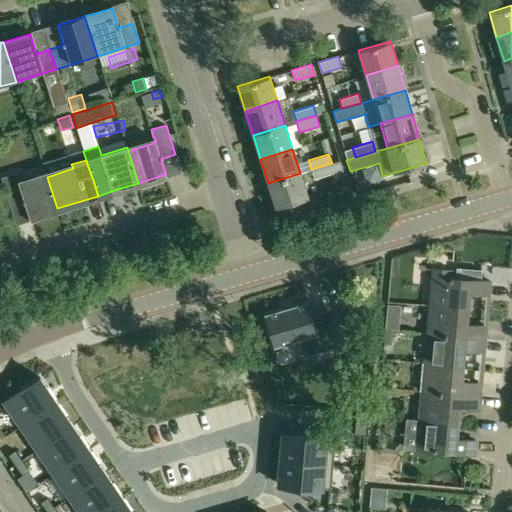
[(340,160),(332,163),(311,169),(314,179),(333,173),(334,177),(345,174),(340,160)]
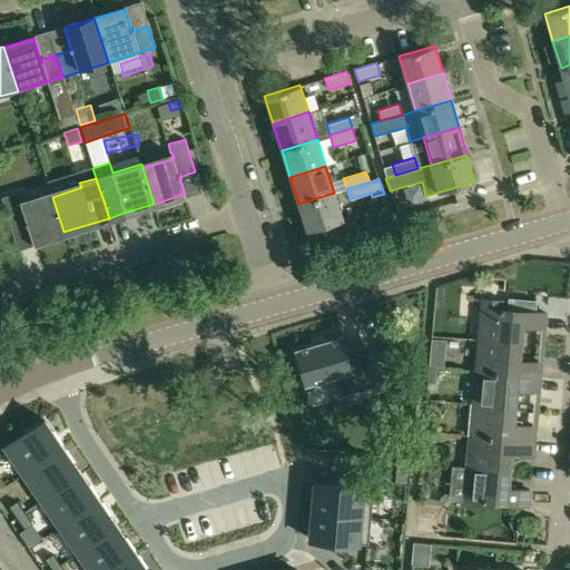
[(18,193),(1,198),(11,229),(28,225),(33,242),(64,232),(52,197),(22,206),(18,193)]
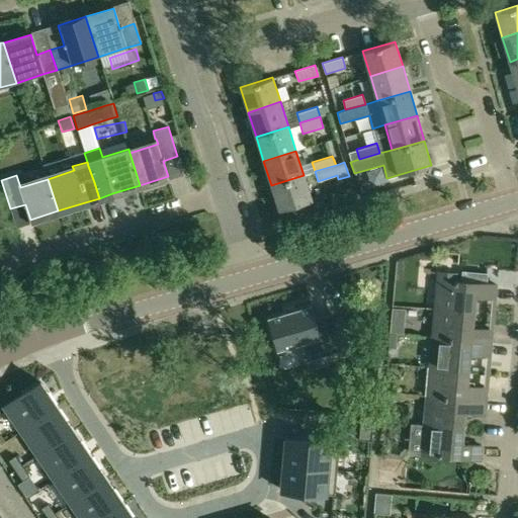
[(304,175),(271,185),(279,210),(312,199),(304,175)]
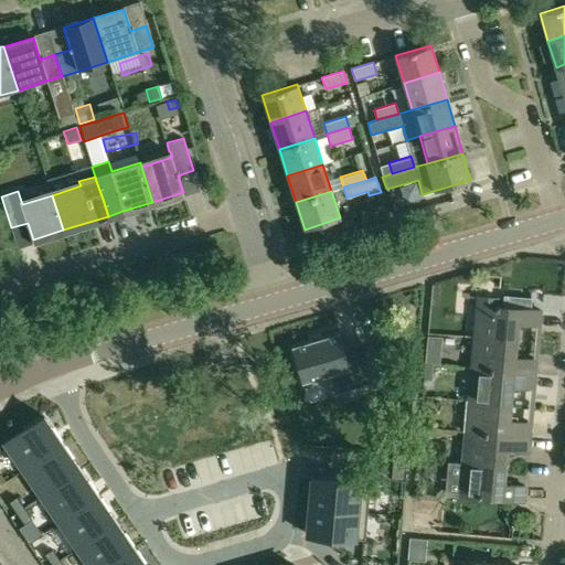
[(469,296),(469,297),(476,298),(472,337),(516,340),(518,323),(540,326),(541,310),(530,310),(503,307),(497,307),(498,299),(469,296)]
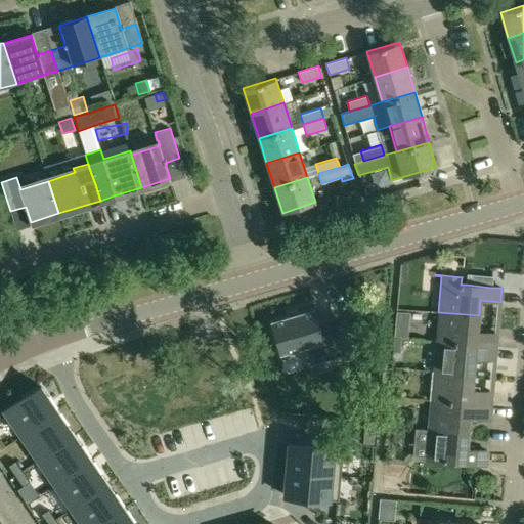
[(468,274),(467,285),(491,288),(492,277),(468,274)]
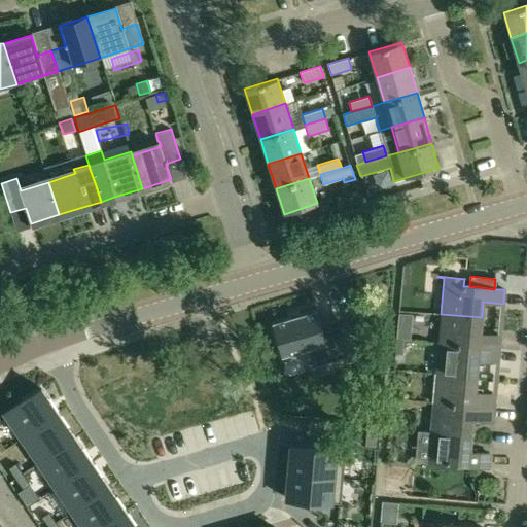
[(274,323),(272,323),(282,357),(283,357),(283,356),(305,350),(305,351),(308,350),(308,349),(324,344),(324,345),(325,345),(329,361),(348,356),(338,318),(336,319),(337,321),(321,325),(316,310),(315,311),(315,312),(302,316),(302,315),(300,315),(300,317),(292,319),(288,318),(286,319),(287,320),(274,324),(274,323)]
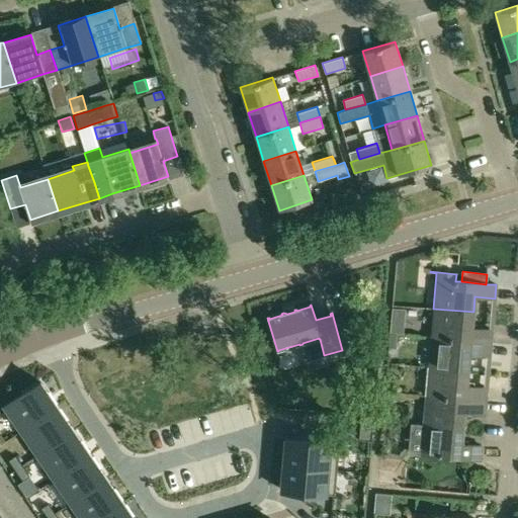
[(433,309),(430,338),(491,344),(492,330),(471,328),(473,312),(433,309)]
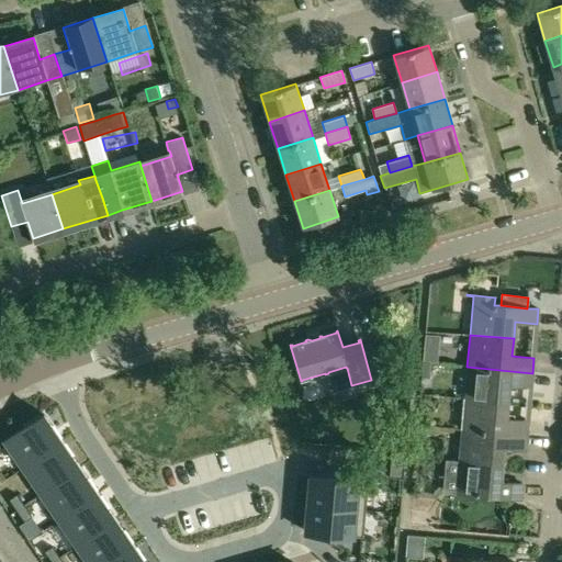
[(423,378),(430,378),(431,364),(424,363),(423,378)]
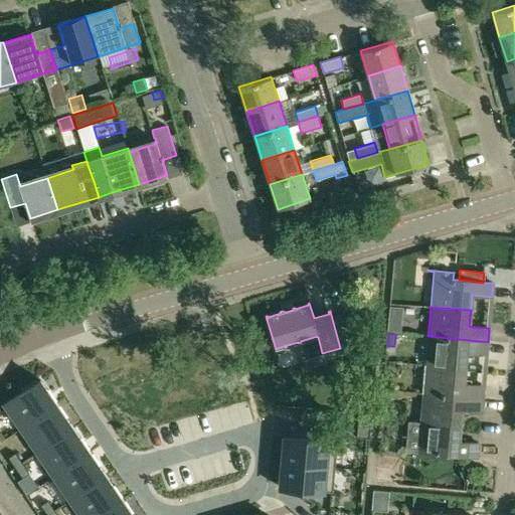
[(427,336),(425,364),(465,368),(467,352),(487,354),(488,342),(427,336)]
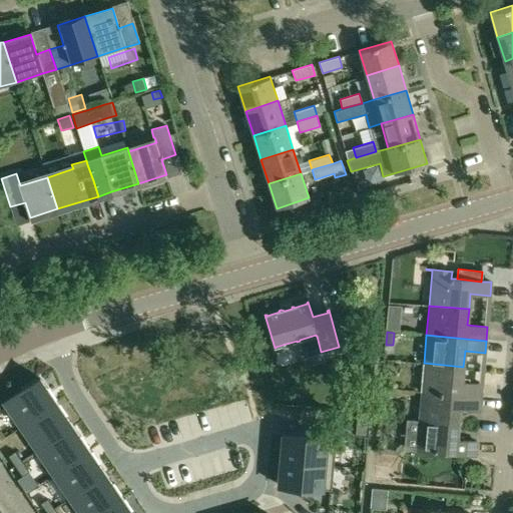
[(424,363),(421,392),(481,397),(482,384),(462,382),(463,367),(424,363)]
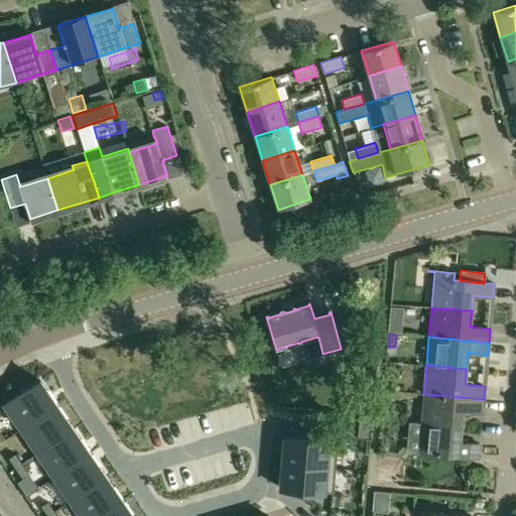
[(40,380),(5,404),(22,429),(57,404),(40,380)]
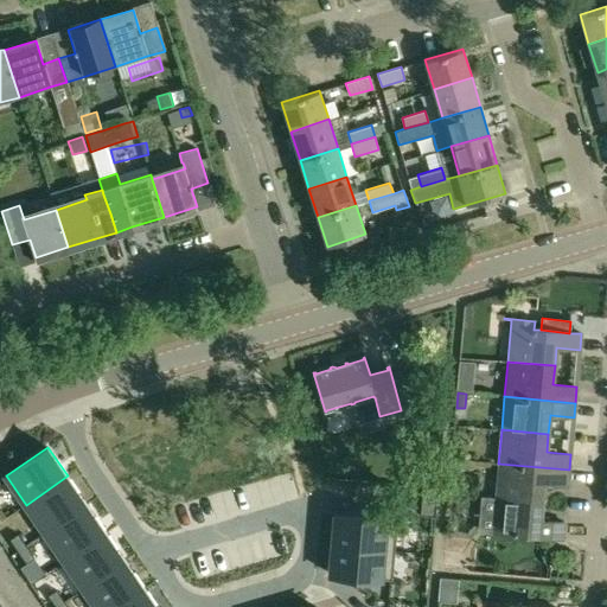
[(498,464),(496,498),(542,502),(544,484),(568,485),(569,470),(498,464)]
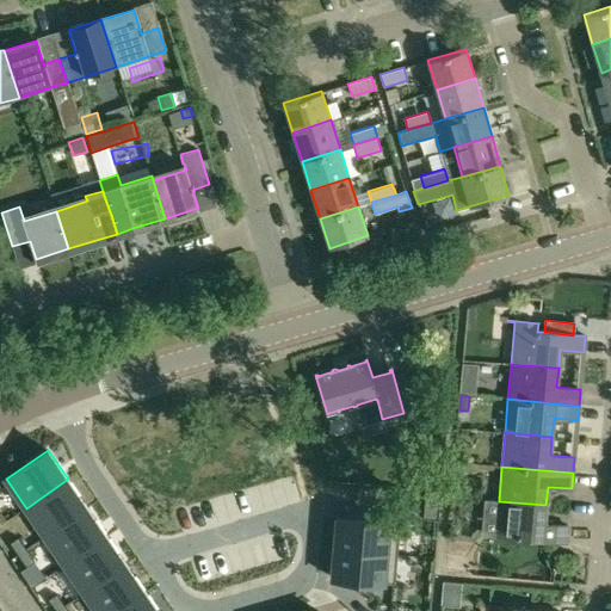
[(68,479),(26,508),(45,536),(87,507),(68,479)]
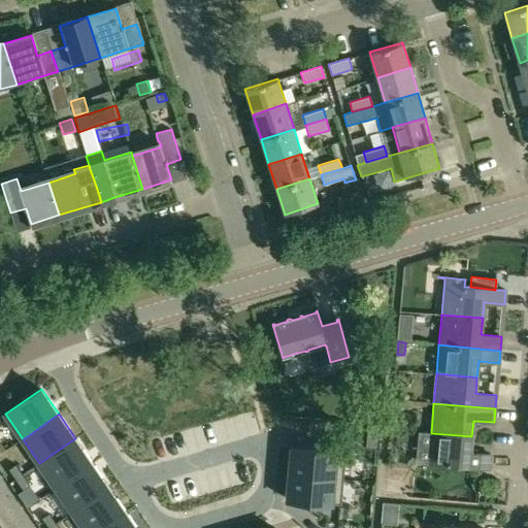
[(368,423),(366,448),(378,449),(381,425),(368,423)]
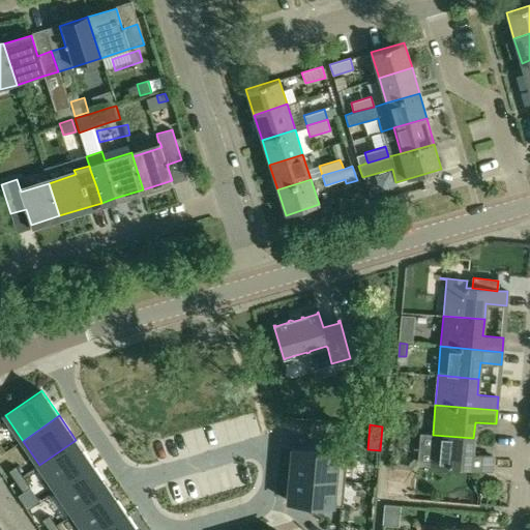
[(433,435),(432,447),(430,465),(491,470),(493,455),(472,454),(473,439),(433,435)]
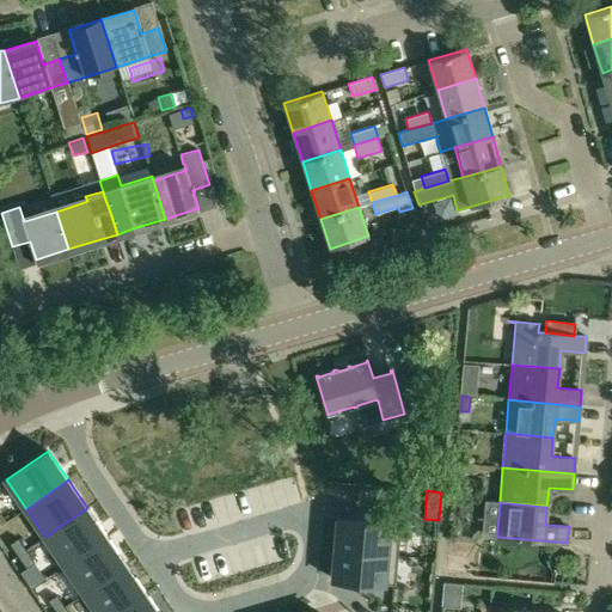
[(87,508),(46,537),(65,565),(108,537),(87,508)]
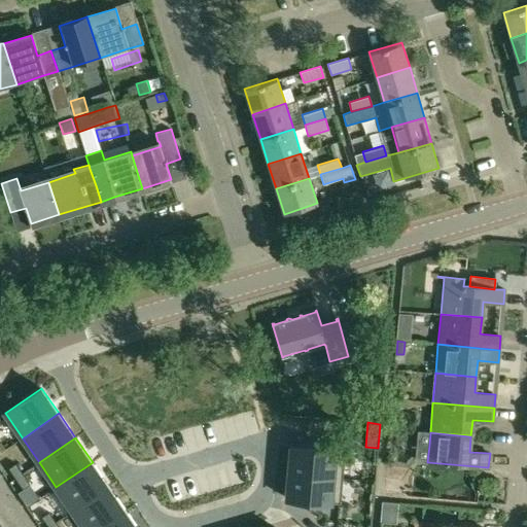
[(291,448),(289,473),(343,478),(345,453),(291,448)]
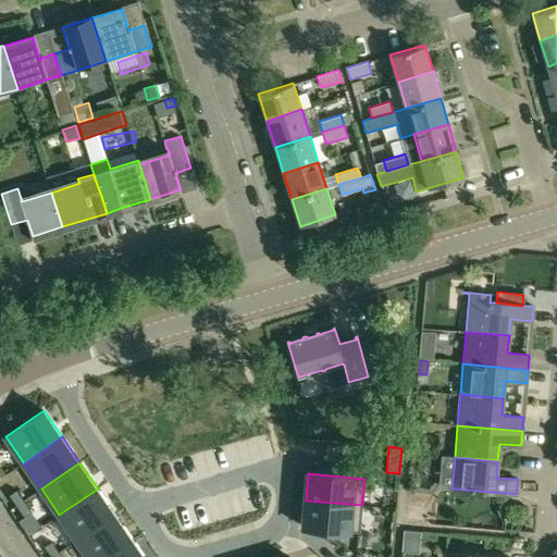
[(98,489),(59,515),(76,541),(115,515),(98,489)]
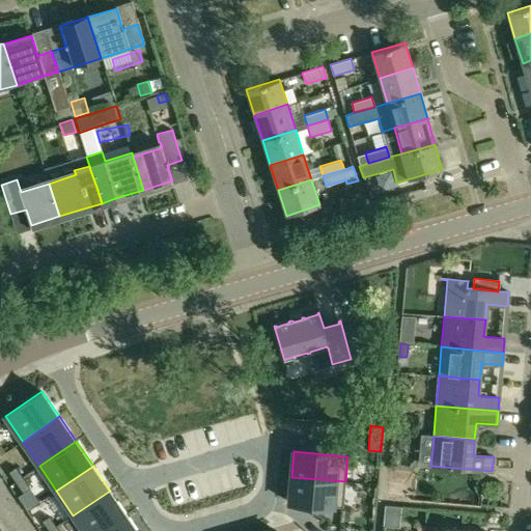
[(16,467),(8,472),(16,482),(23,477),(16,467)]
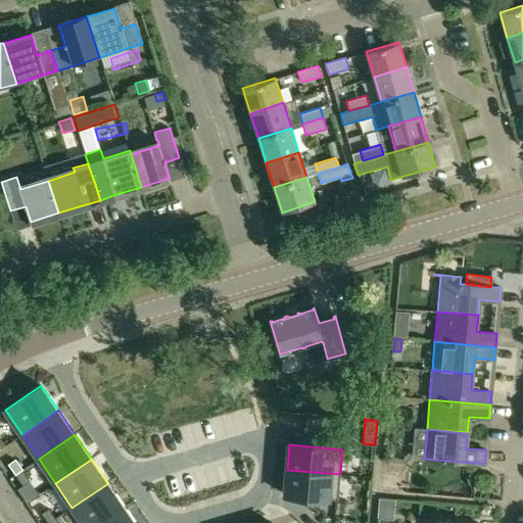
[(22,470),(15,475),(22,485),(30,480),(22,470)]
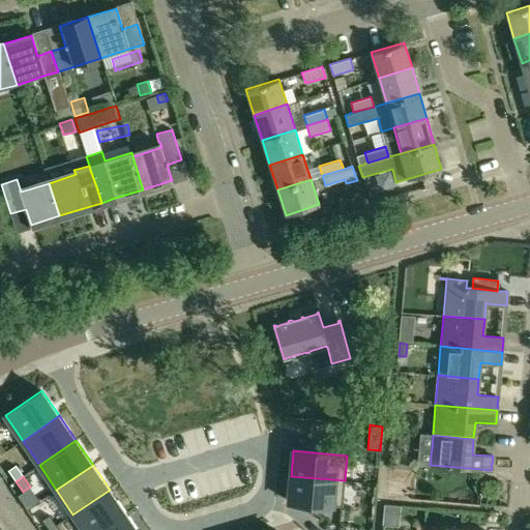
[(291,476),(288,502),(343,506),(345,480),(291,476)]
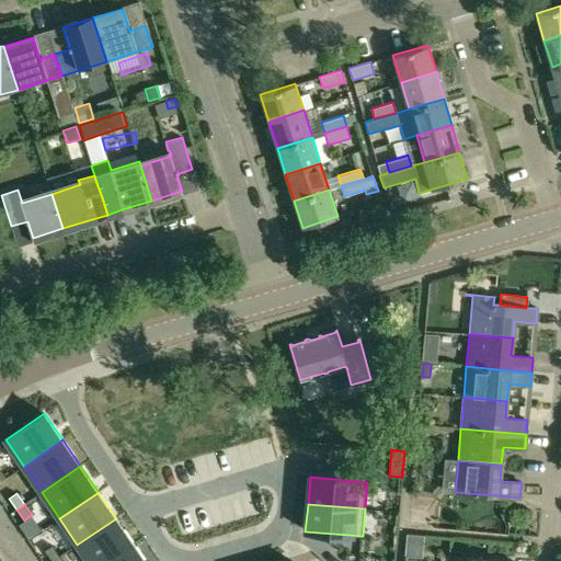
[(410,524),(428,525),(430,511),(412,508),(410,524)]
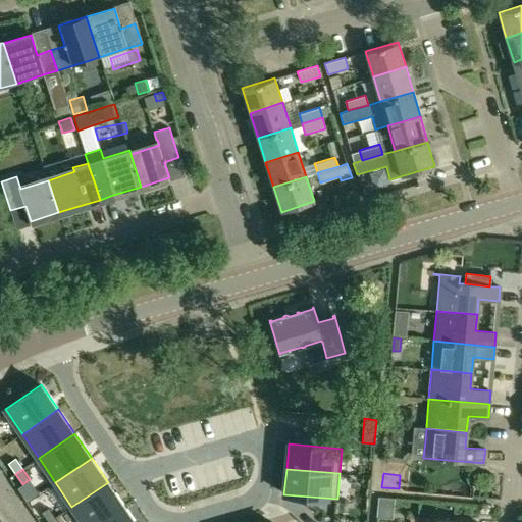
[(108,482),(71,507),(82,521),(101,521),(124,506),(108,482)]
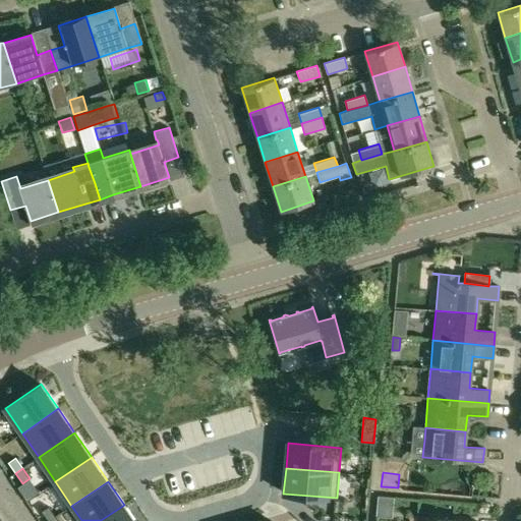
[(394,498),(378,496),(377,506),(393,508),(394,498)]
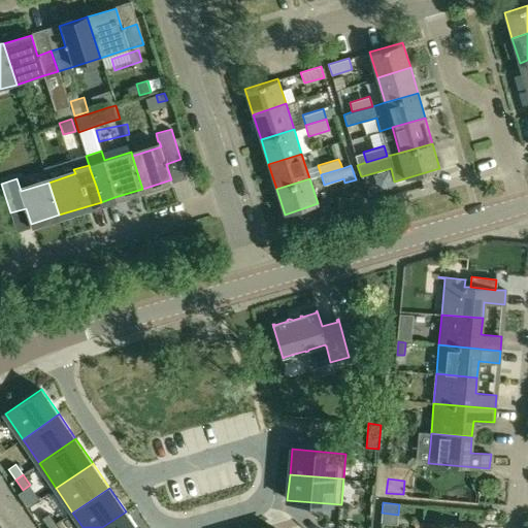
[(137,527),(126,512),(102,527),(137,527)]
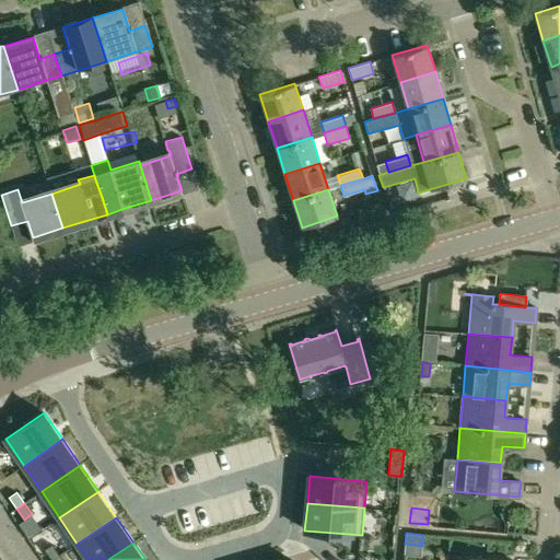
[(53,545),(45,549),(51,559),(59,556),(53,545)]
